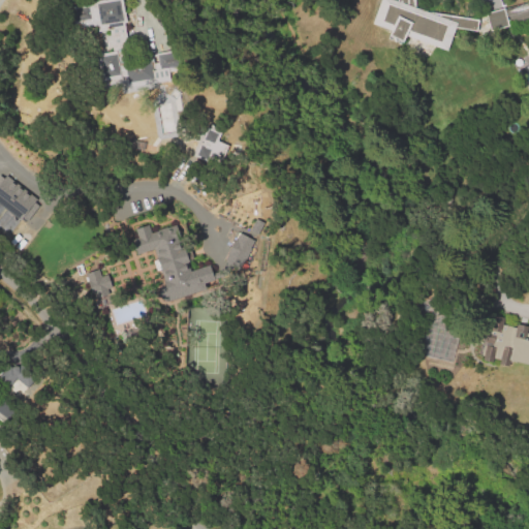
[(109,0),(122,0),(134,69),(106,73),(103,53),(115,51),(110,23),(98,25),(95,2),(109,0)]
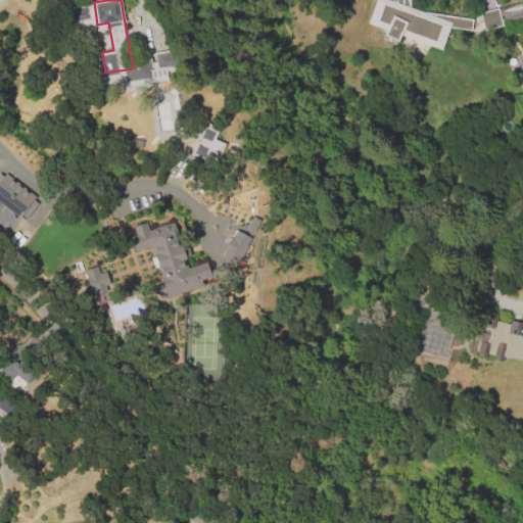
[(433,15),(434,13),(473,18),(471,31),(448,28),(441,50),(400,35),(397,42),(395,41),(394,44),(386,42),(387,38),(383,37),(386,30),(368,24),(375,0),(411,0),(411,7),(433,15)]
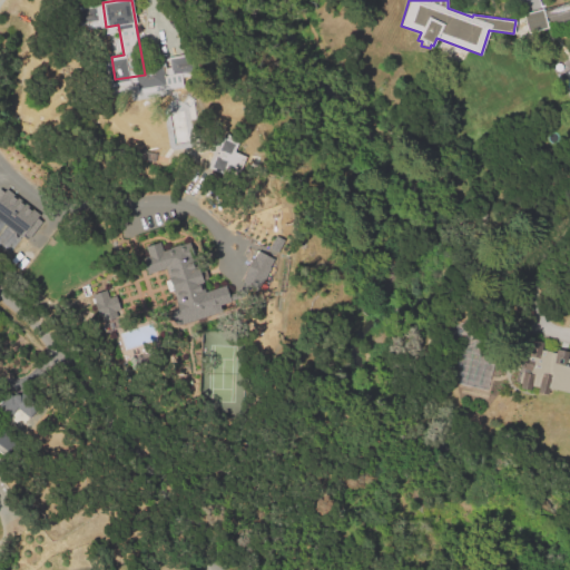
[(523,13),(569,1),(569,19),(548,25),(549,28),(528,32),(523,13)]
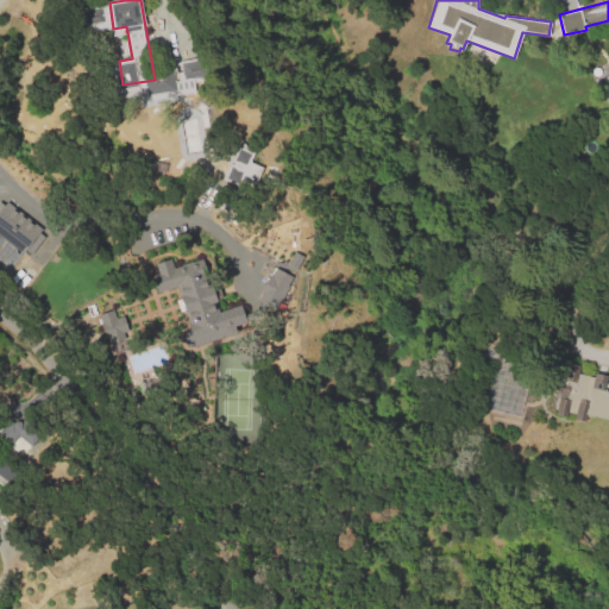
[(262,165),(250,162),(255,149),(236,142),(224,179),(255,189),(262,165)]
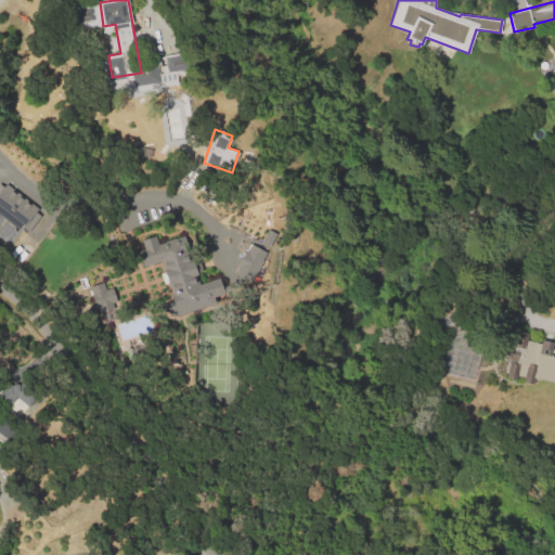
[(0,181),(0,214),(26,232),(41,210),(0,181)]
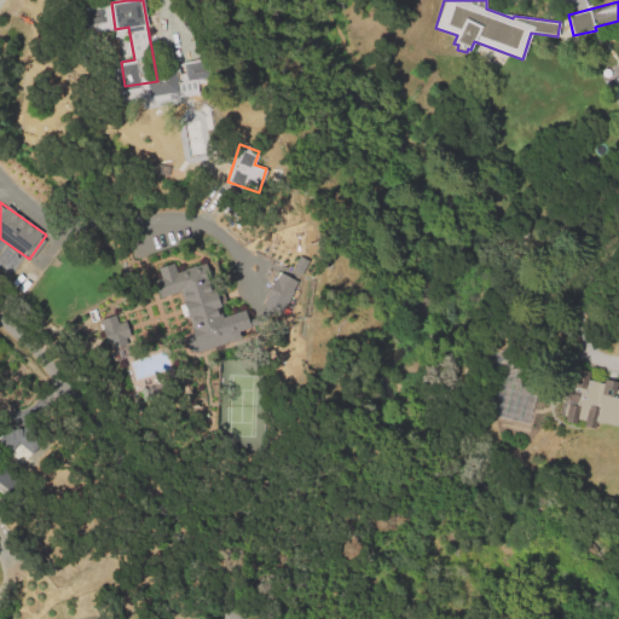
[(253,335),(246,308),(221,316),(206,262),(175,271),(173,262),(157,266),(160,277),(154,279),(160,296),(180,291),(191,334),(184,336),(189,352),(253,335)]
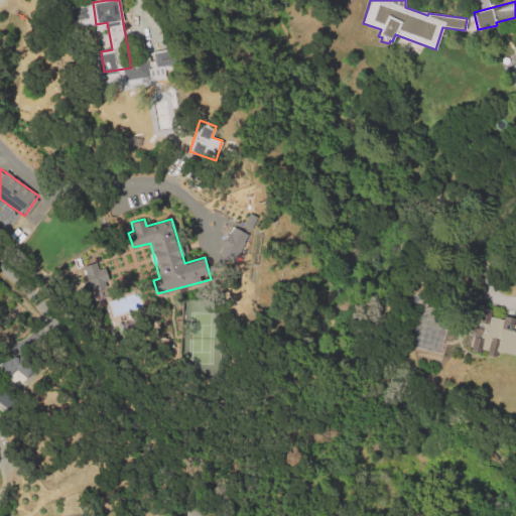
[(247,233),(231,226),(219,253),(235,260),(247,233)]
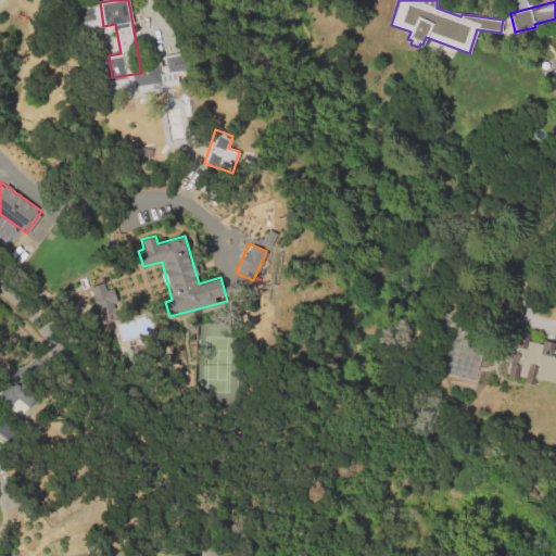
[(104,289),(103,282),(90,286),(96,313),(117,308),(114,288),(104,289)]
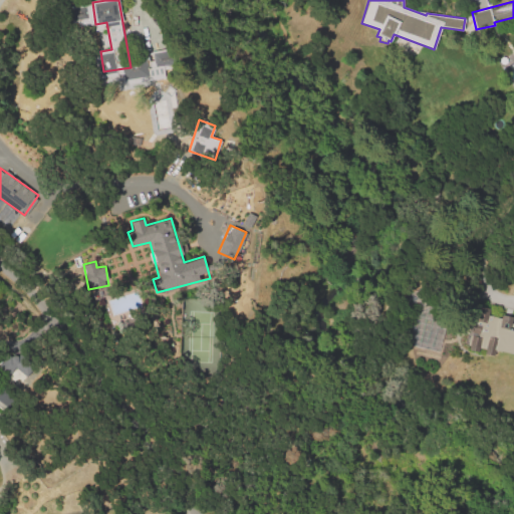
[(473,328),(476,315),(479,316),(481,307),(489,308),(487,318),(500,320),(502,315),(512,318),(511,322),(513,322),(513,355),(494,352),(493,355),(485,354),(486,350),(478,348),(477,354),(469,352),(470,347),(469,347),(471,341),(469,341),(472,328),(473,328)]
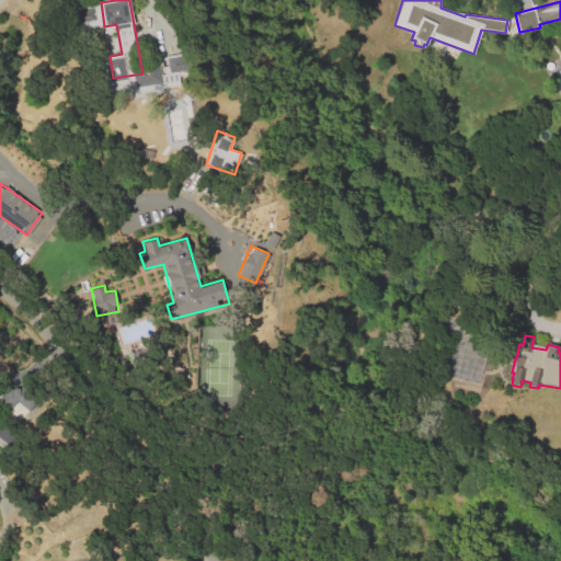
[(7,415),(0,410),(0,401),(14,384),(33,398),(25,407),(19,401),(7,415)]
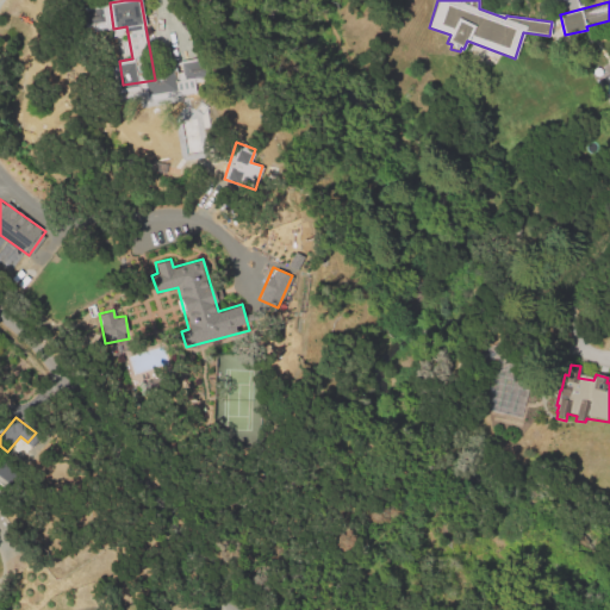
[(0,483),(0,466),(4,460),(22,472),(11,490),(0,483)]
